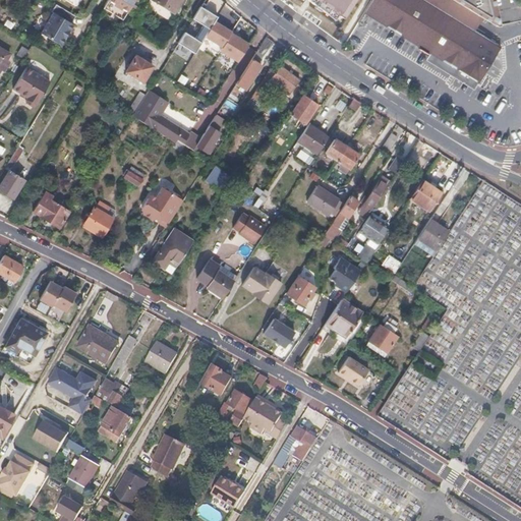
[(108,0),(127,11),(133,0),(108,0)]
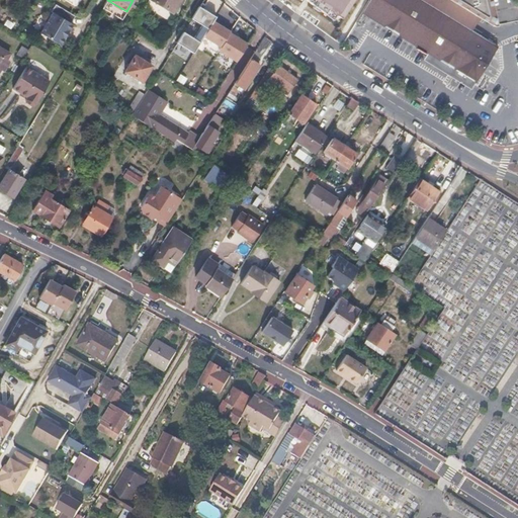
[(176,0),(153,0),(173,11),(179,2),(176,1),(176,0)]
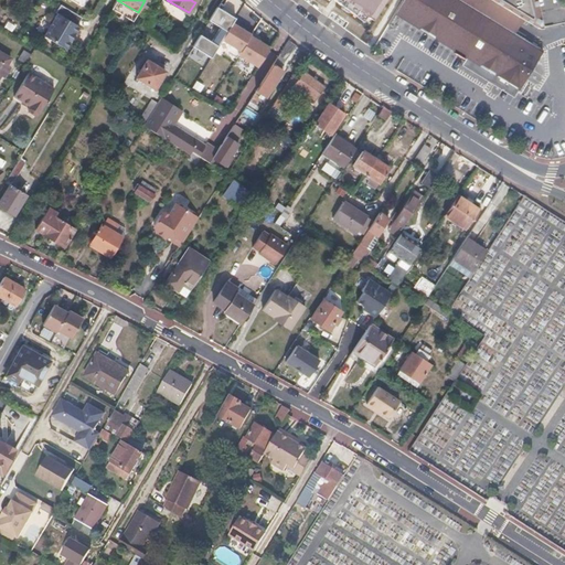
[(383,0),(329,0),(370,23),(383,0)]
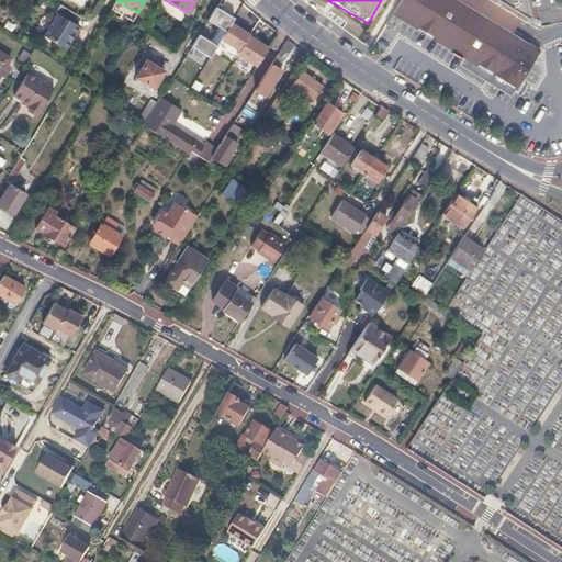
[(450,46),(463,55),(459,63),(491,83),(510,96),(513,92),(516,87),(539,49),(513,33),(520,19),(490,0),(401,0),(394,11),(450,46)]
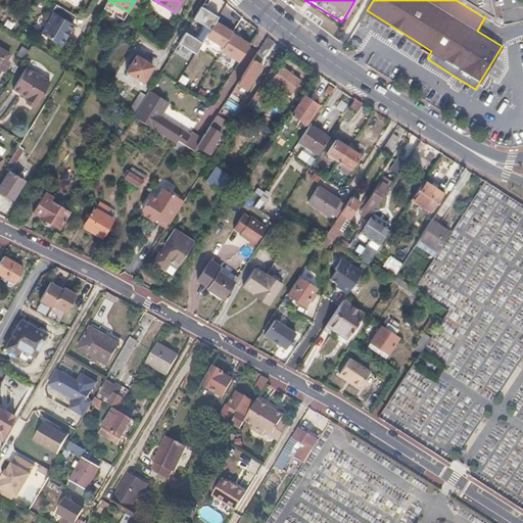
[(456,0),(484,17),(491,21),(497,13),(498,13),(494,0),(456,0)]
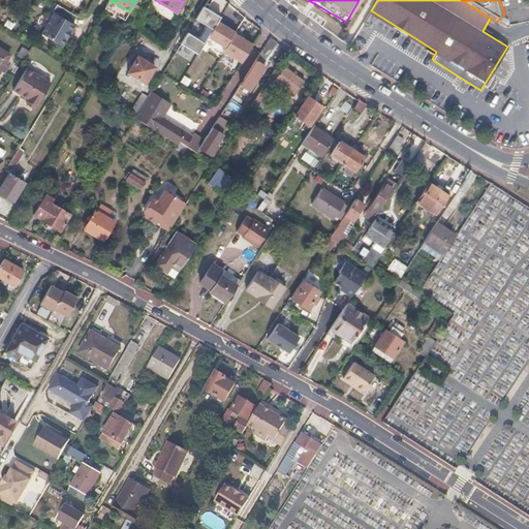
[(52,13),(54,14),(40,36),(60,49),(64,41),(62,40),(66,33),(68,34),(73,27),(71,26),(76,18),(57,5),(52,13)]
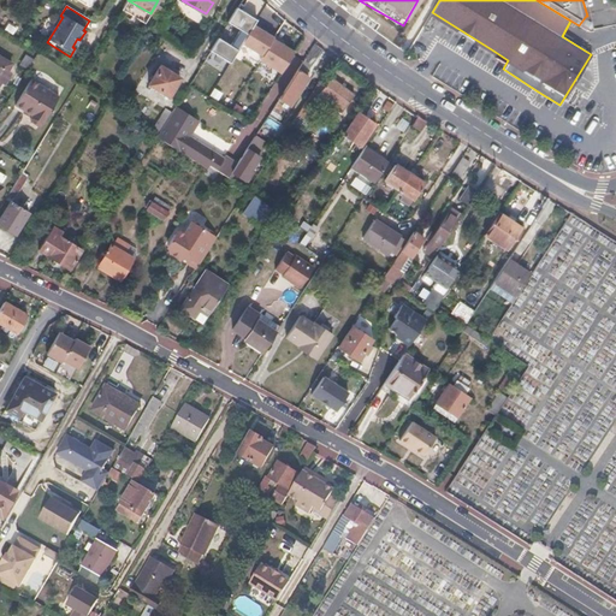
[(256,21),(237,9),(209,53),(229,65),(241,46),(254,25),(256,21)]
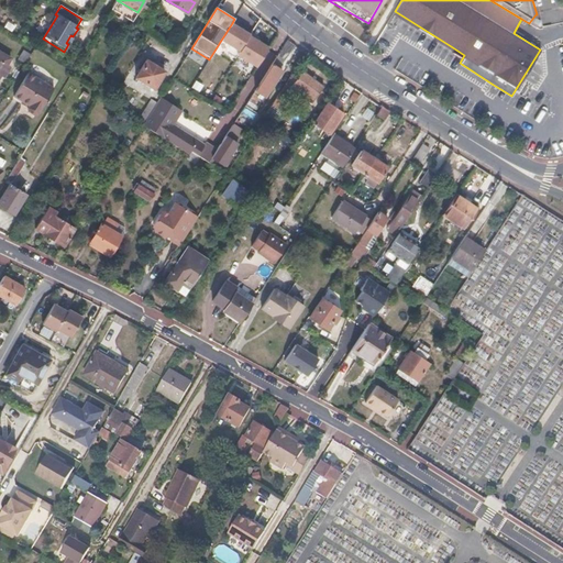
[(537,14),(536,14),(529,23),(538,29),(540,28),(537,14)]
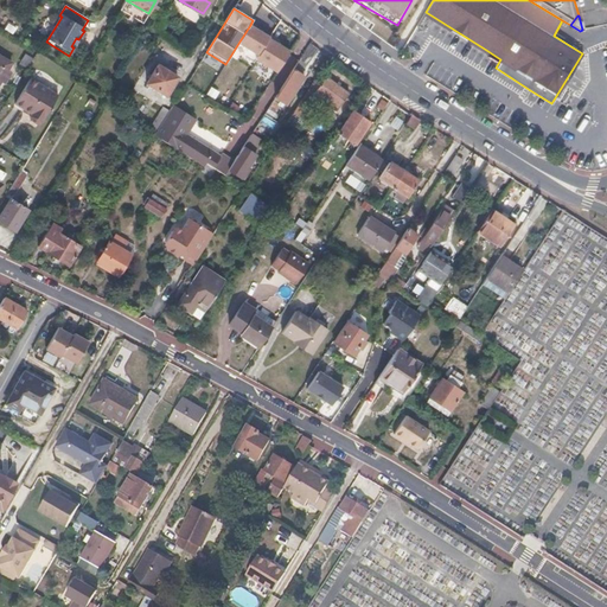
[(2,19),(0,23),(0,26),(17,37),(21,30),(2,19)]
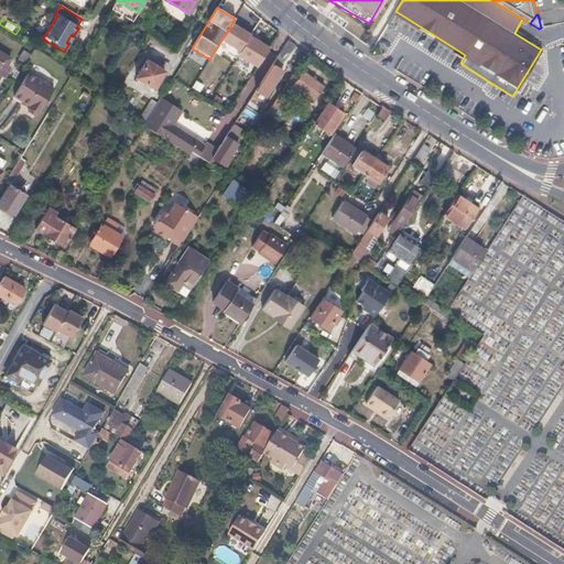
[(250,35),(232,23),(220,42),(239,53),(250,35)]
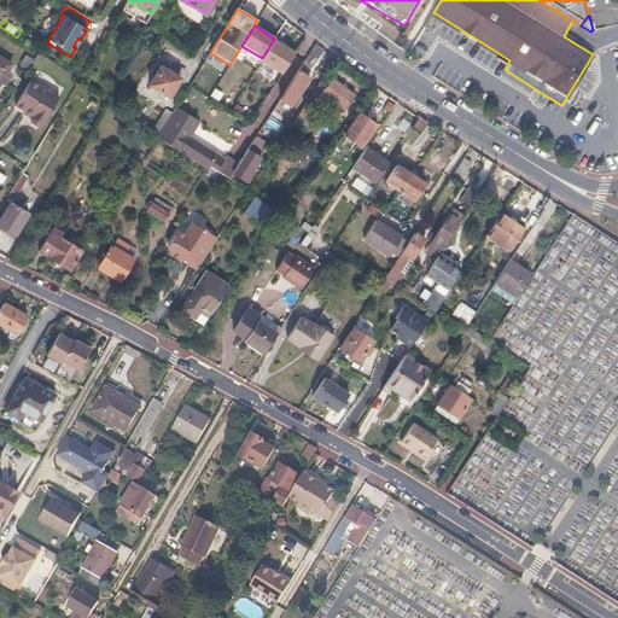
[(275,36),(274,39),(262,58),(260,63),(281,76),(296,53),(281,45),(284,42),(275,36)]
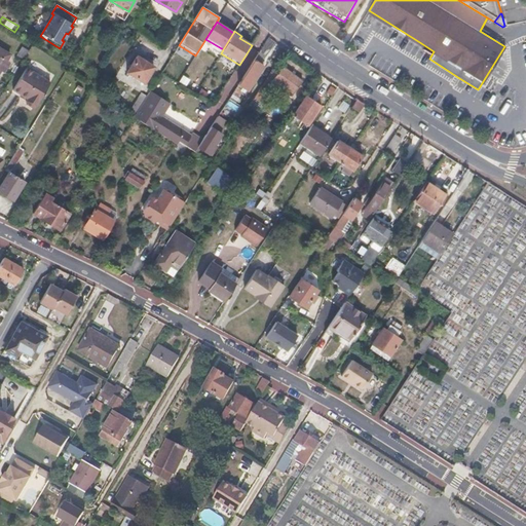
[(274,42),(268,37),(259,52),(265,57),(274,42)]
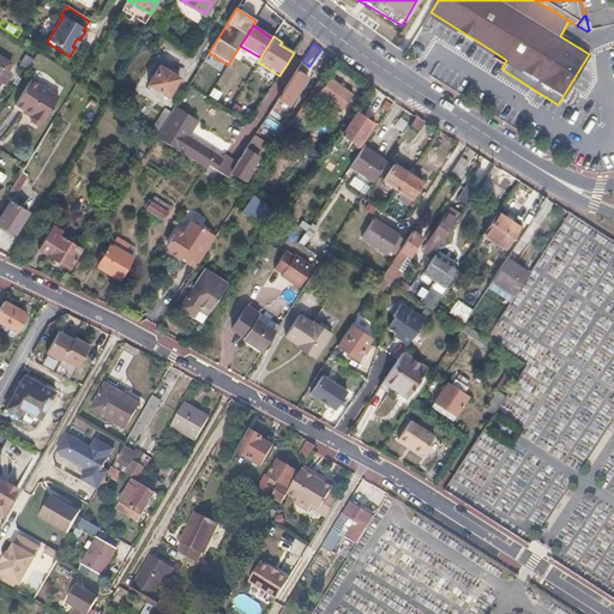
[(0,80),(11,64),(0,56),(0,80)]
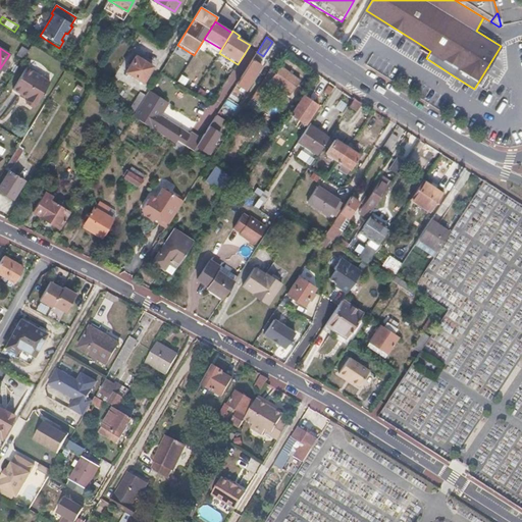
[(29,51),(23,48),(18,56),(23,59),(29,51)]
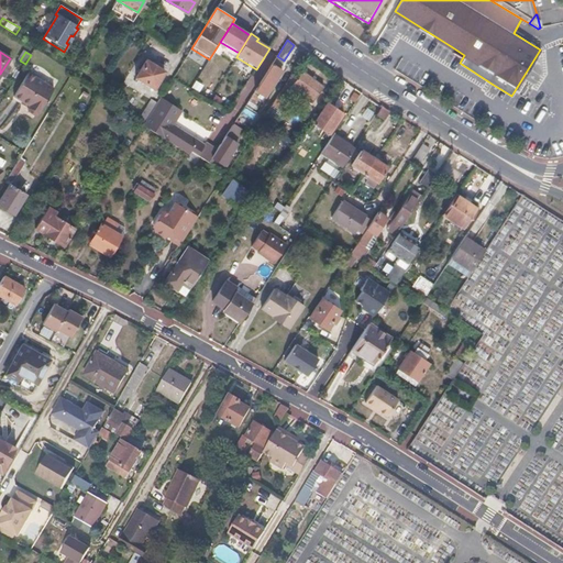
[(284,61),(277,56),(272,65),(278,69),(284,61)]
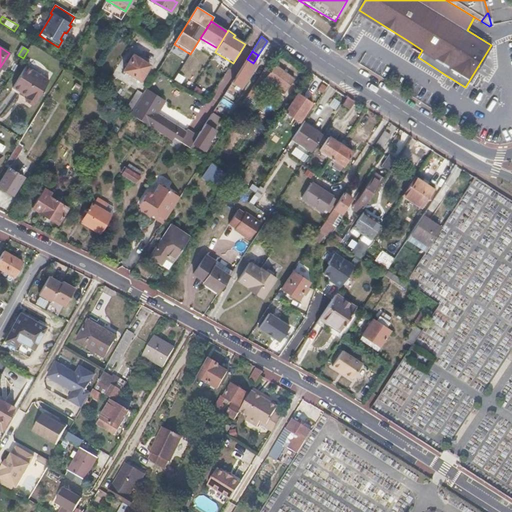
[(149,65),(134,55),(124,69),(140,79),(149,65)]
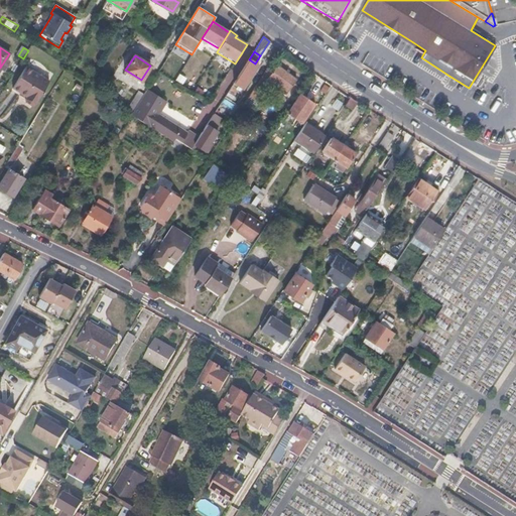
[(255,63),(249,59),(229,91),(234,95),(238,87),(242,89),(257,66),(255,63)]
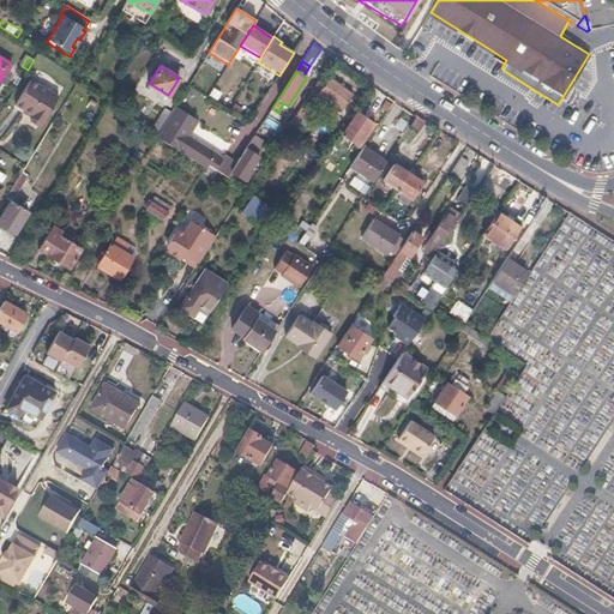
[(58,96),(29,79),(13,104),(22,109),(23,108),(31,113),(29,118),(30,121),(37,125),(42,124),(58,96)]
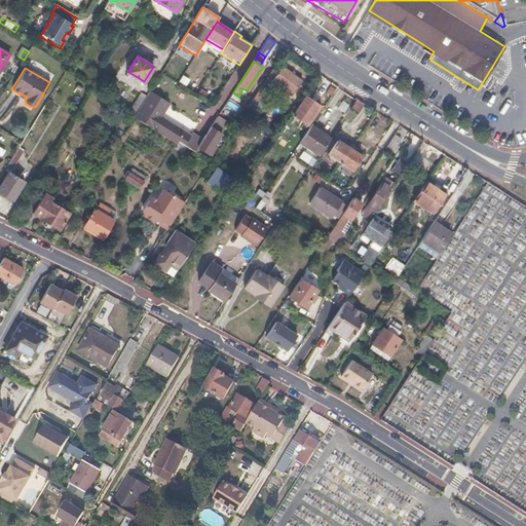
[(278,73),(276,77),(271,83),(291,97),(301,81),(283,68),(278,73)]
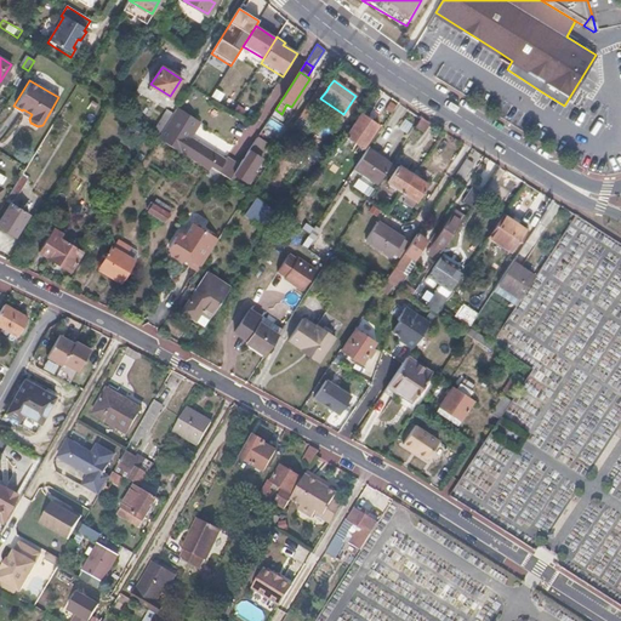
[(319,98),(313,95),(302,110),(307,114),(319,98)]
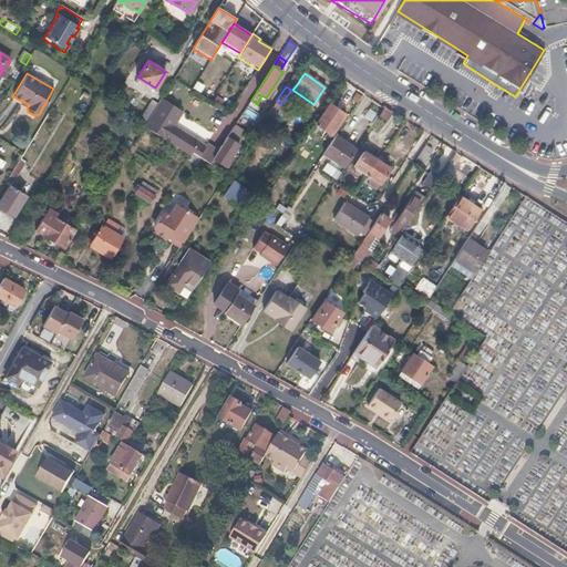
[(147,122),(145,125),(192,154),(192,153),(200,141),(176,125),(185,111),(163,96),(158,103),(154,111),(148,121),(147,122)]
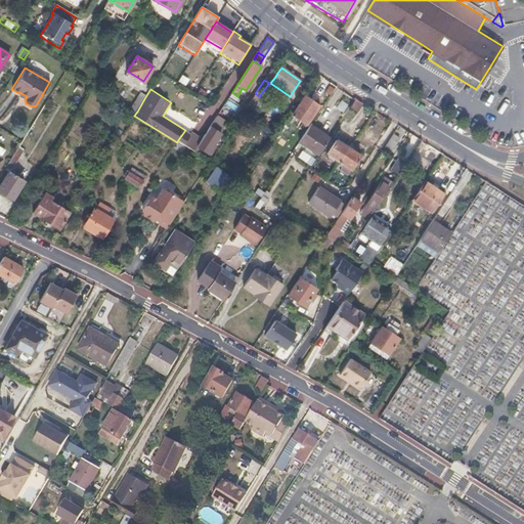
[(146,95),(141,91),(136,99),(142,102),(146,95)]
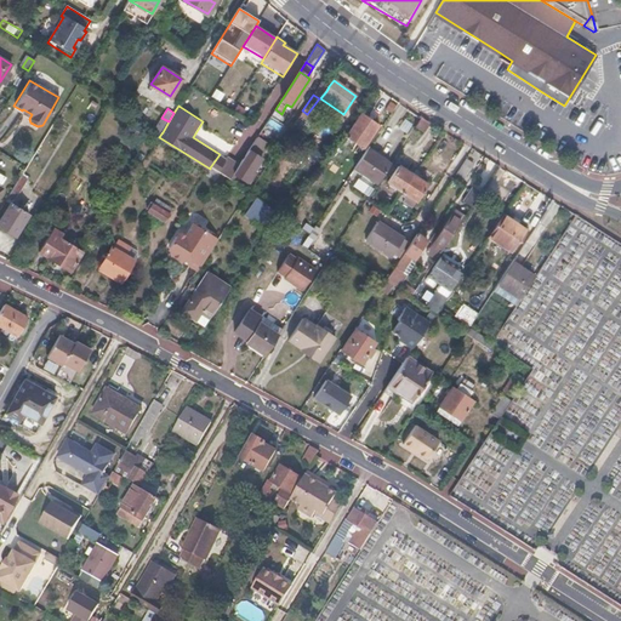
[(23,109),(22,110),(21,113),(29,119),(32,114),(23,109)]
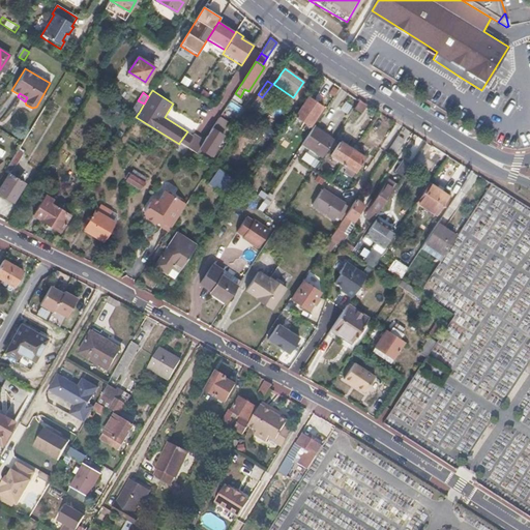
[(240,97),(235,93),(230,100),(236,104),(240,97)]
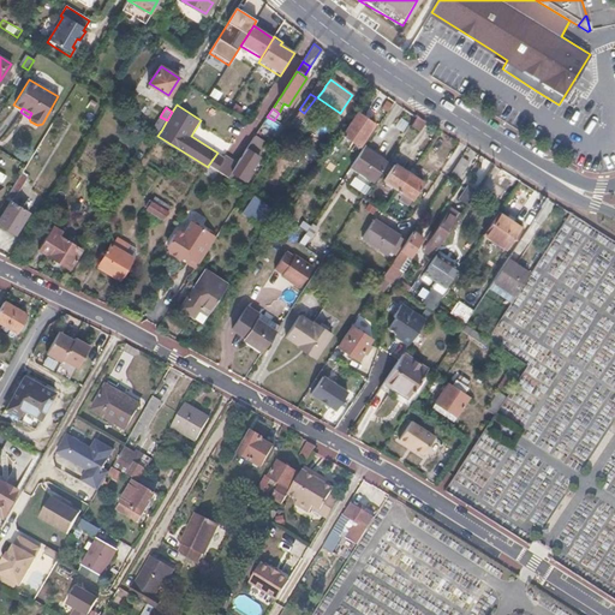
[(374,124),(357,112),(341,133),(359,145),(374,124)]
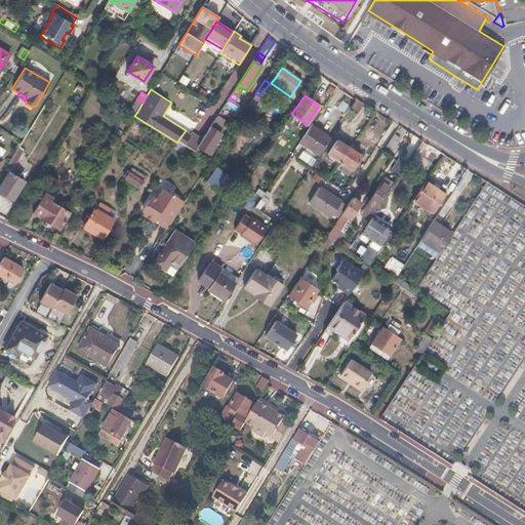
[(252,98),(247,106),(258,113),(264,107),(256,102),(252,98)]
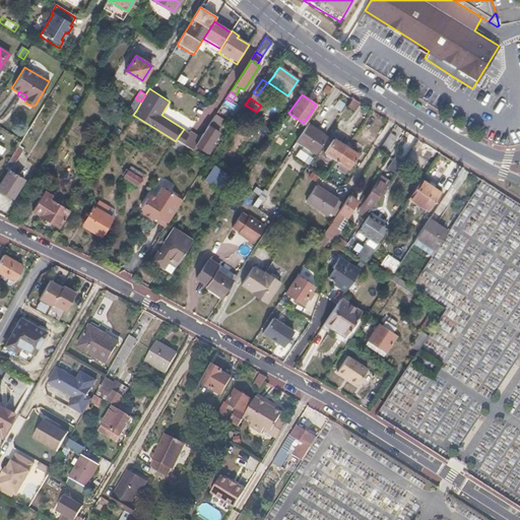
[(360,103),(351,98),(347,106),(354,110),(360,103)]
